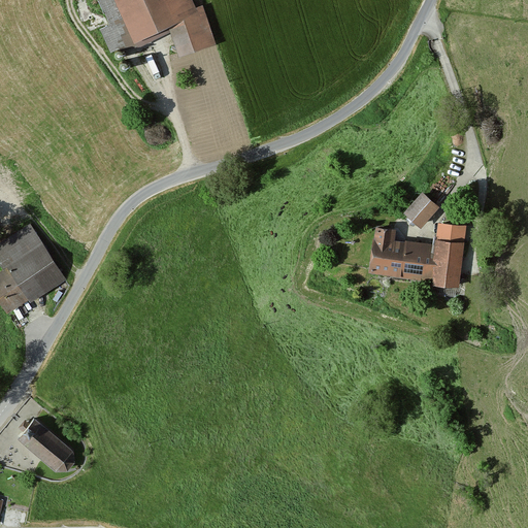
[(137,51),(169,36),(176,59),(213,46),(201,7),(194,9),(190,0),(95,0),(108,28),(99,32),(110,58),(135,46),(137,51)]
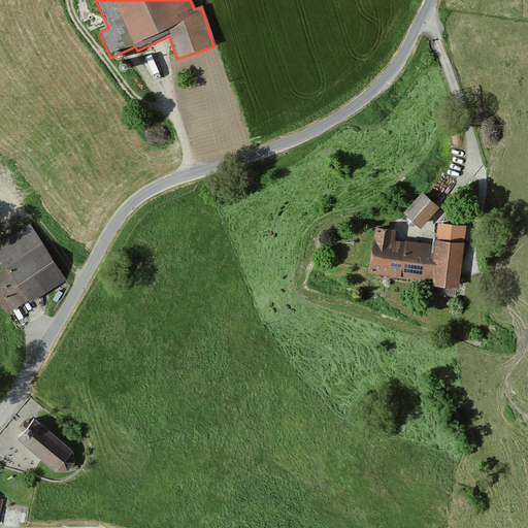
[(438,207),(421,194),(404,212),(422,227),(438,207)]
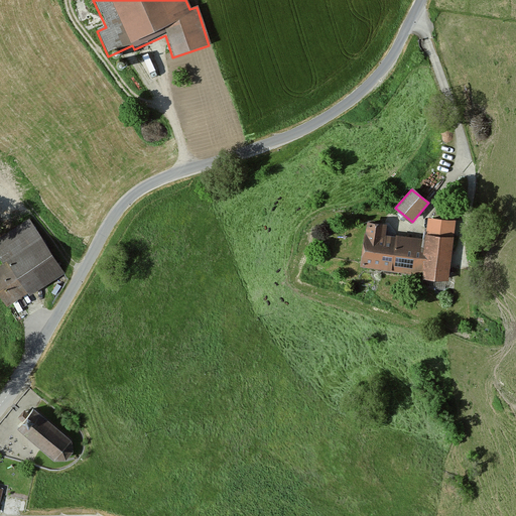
[(454,221),(429,218),(427,233),(424,233),(423,240),(385,236),(386,225),(365,222),(360,268),(421,275),(420,288),(445,291),(454,221)]
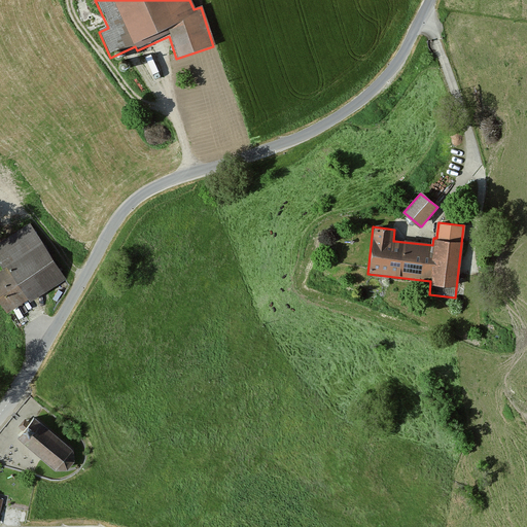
[(65,281),(28,224),(0,242),(0,269),(0,305),(5,314),(27,301),(29,304),(65,281)]
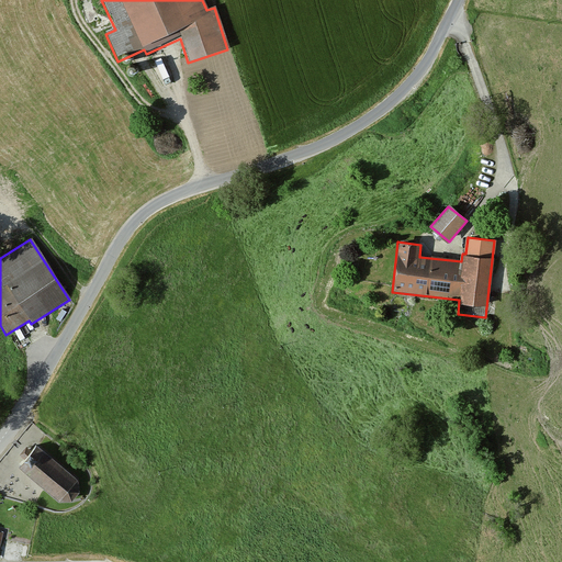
[(20,464),(60,498),(71,498),(79,489),(78,479),(36,444),(31,450),(27,453),(24,459),(20,464)]
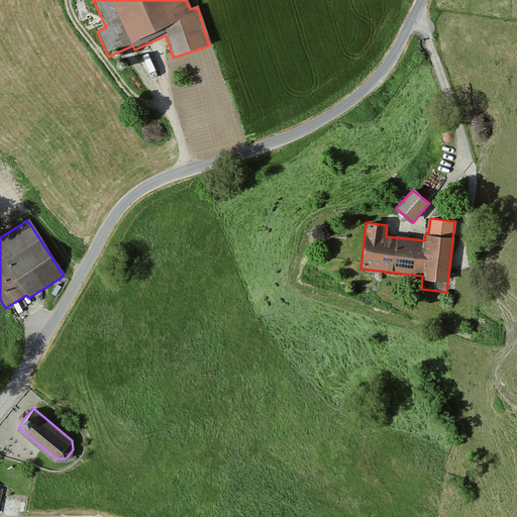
[(22,422),(28,414),(25,412),(18,419),(22,422)]
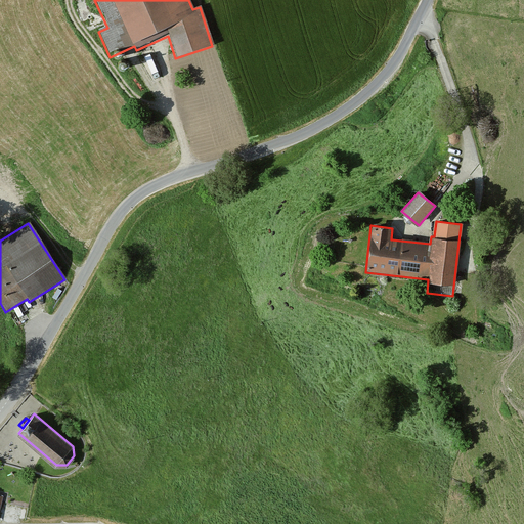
All buildings are outlined.
